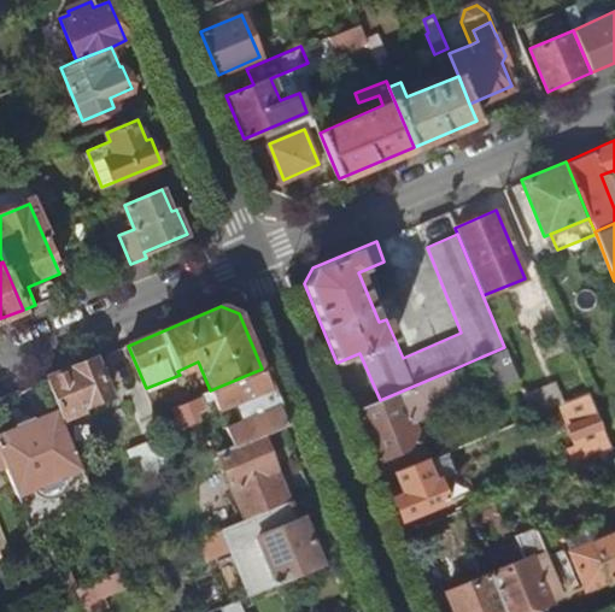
[(479,358),(492,388),(517,377),(504,347),(479,358)]
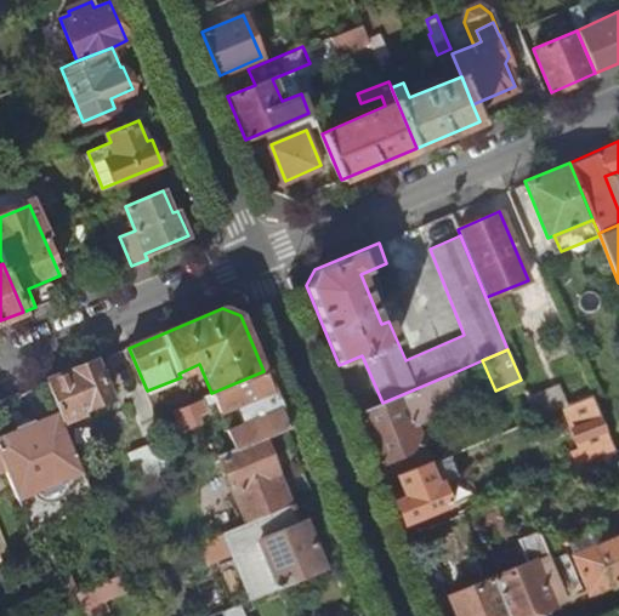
[(58,411),(62,420),(81,411),(80,409),(85,408),(111,397),(96,360),(46,381),(58,411)]
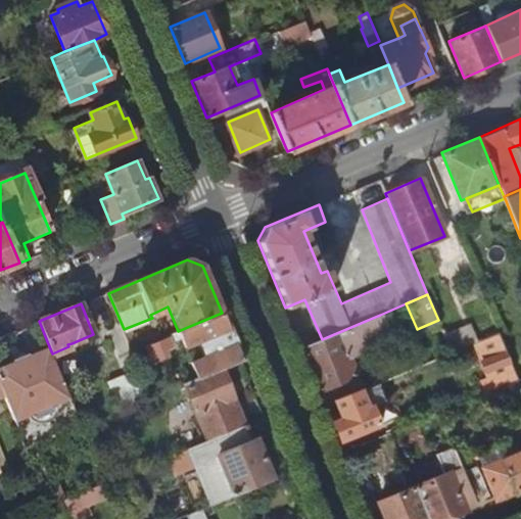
[(222,313),(178,331),(172,333),(175,339),(180,337),(182,340),(196,334),(202,348),(231,336),(222,313)]
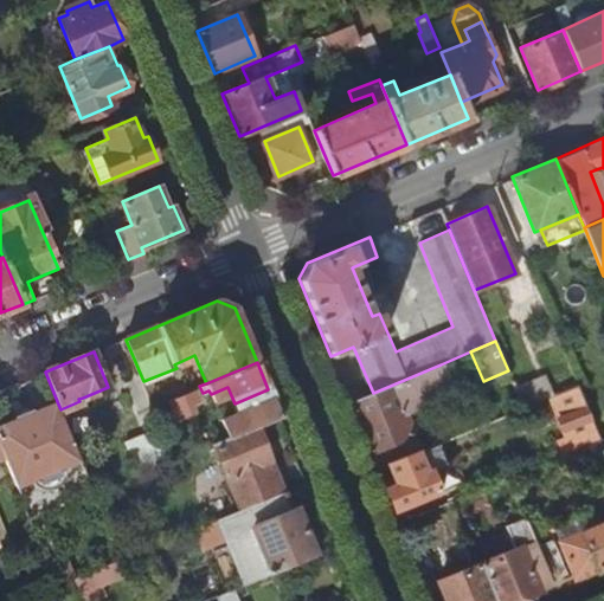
[(441,364),(373,393),(351,402),(371,452),(413,434),(405,413),(453,393),(441,364)]
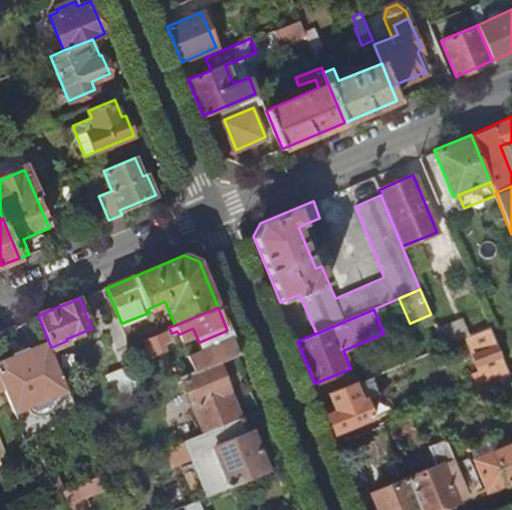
[(474,331),(488,366),(477,371),(482,384),(489,380),(510,372),(490,325),(474,331)]
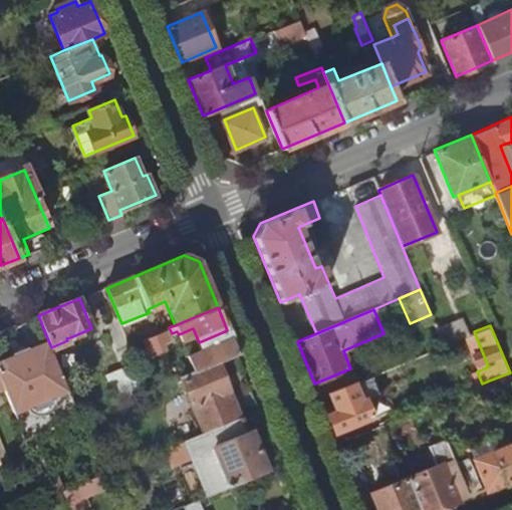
[(143,338),(149,353),(164,347),(161,340),(169,337),(165,329),(143,338)]
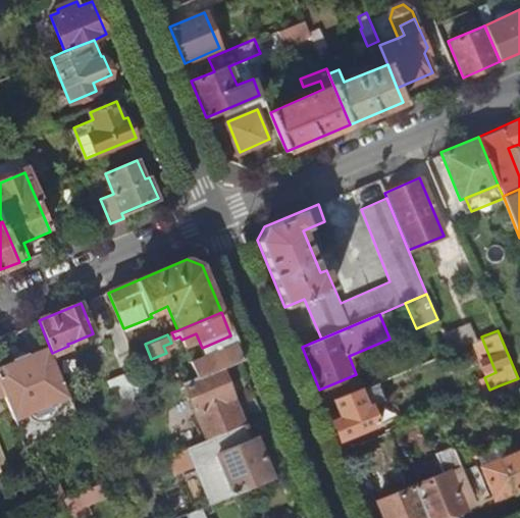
[(202,348),(207,362),(193,368),(197,377),(223,366),(241,359),(230,335),(202,348)]
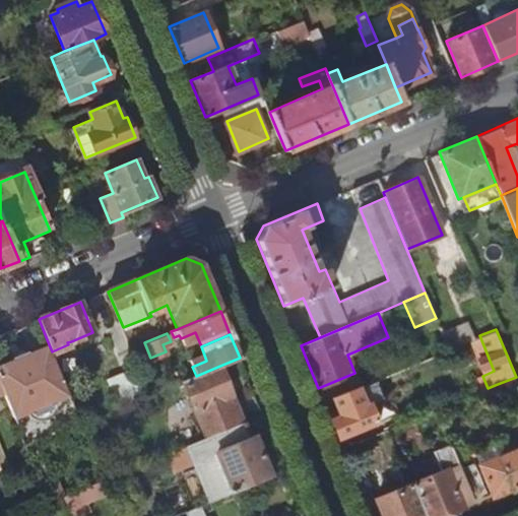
[(52,351),(59,369),(79,361),(71,341),(67,342),(68,344),(52,351)]
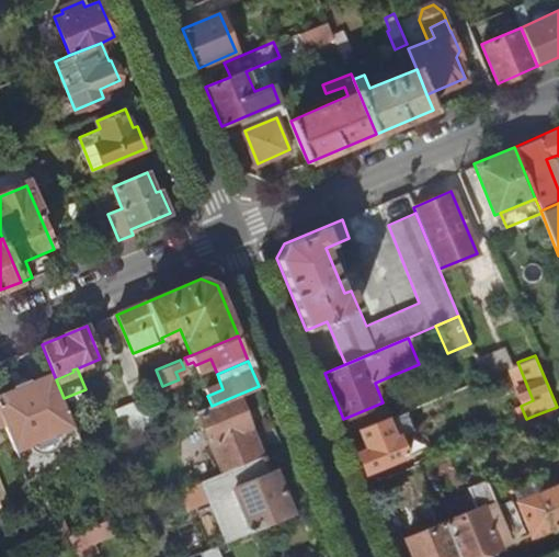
[(59,441),(57,435),(76,427),(64,398),(56,379),(53,372),(0,394),(0,413),(4,423),(16,453),(35,444),(37,450),(46,451),(54,447),(59,441)]
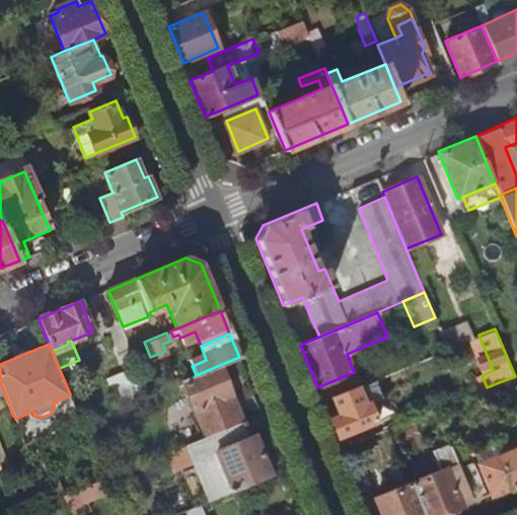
[(138,364),(109,375),(122,406),(150,393),(141,370),(138,364)]
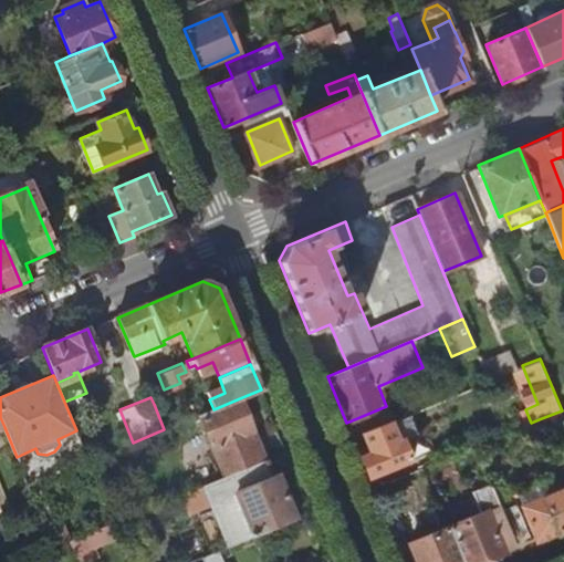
[(204,414),(229,475),(268,459),(242,397),(213,409),(204,414)]
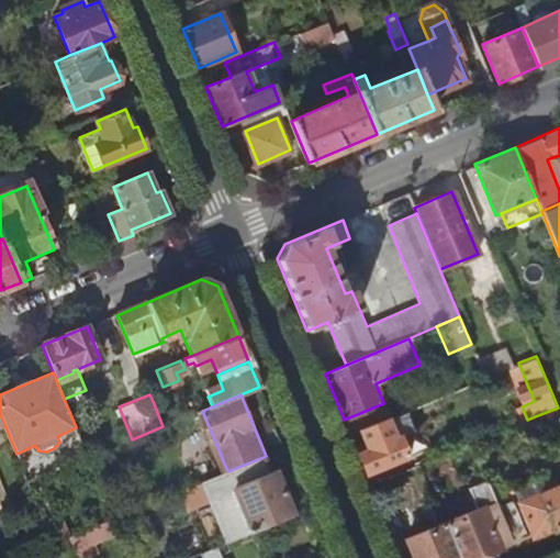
[(535,416),(542,435),(559,427),(559,412),(558,408),(535,416)]
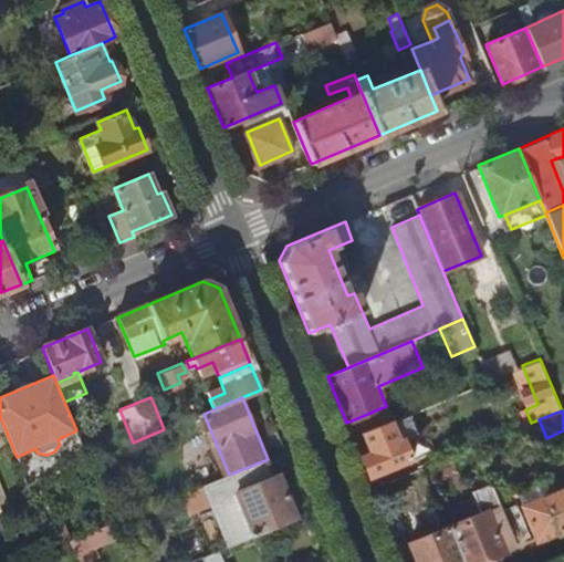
[(362,433),(369,451),(359,456),(368,477),(410,458),(403,438),(399,440),(397,436),(400,434),(417,427),(411,412),(362,433)]
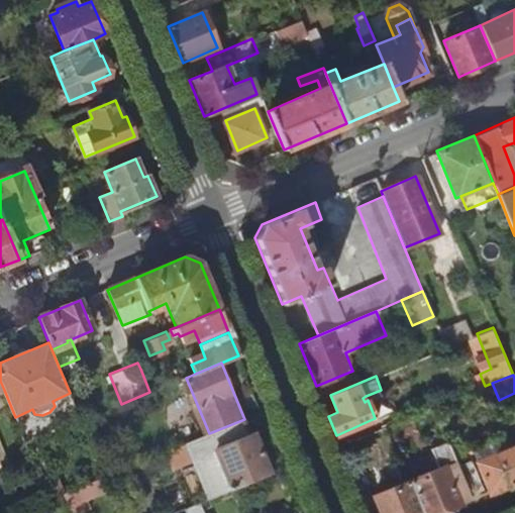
[(209,433),(166,451),(173,468),(193,459),(209,499),(238,488),(271,474),(254,434),(251,435),(244,419),(209,433)]
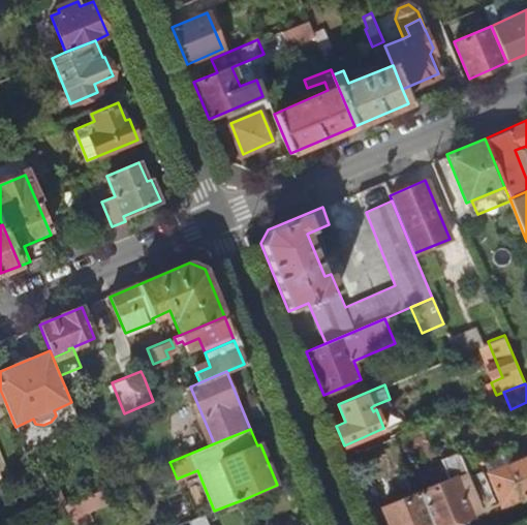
[(0,471),(5,483),(12,480),(0,451),(0,471)]
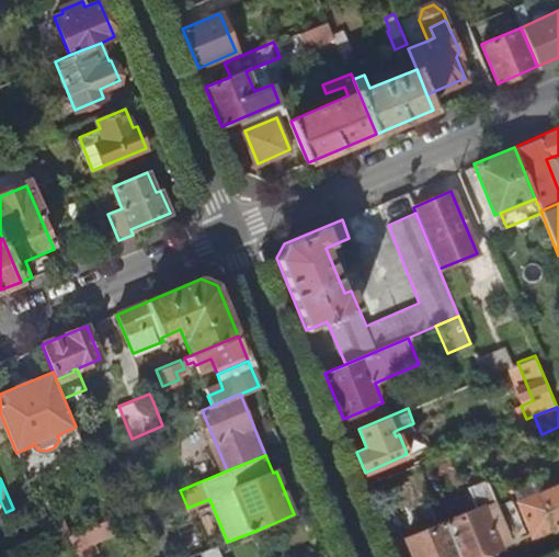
[(516,488),(515,491),(520,501),(545,490),(539,480),(536,478),(516,488)]
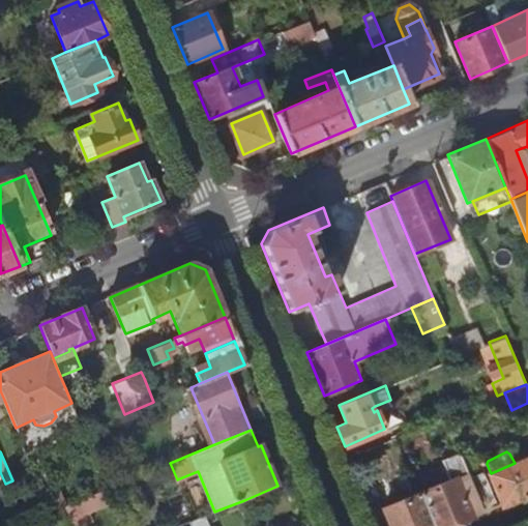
[(420,493),(434,525),(446,525),(484,510),(469,478),(459,453),(442,460),(450,480),(420,493)]
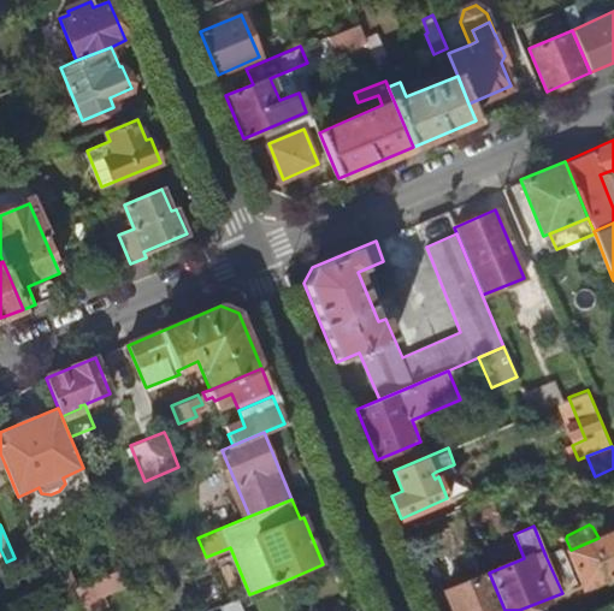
[(613,531),(598,538),(571,550),(586,587),(613,575),(613,531)]
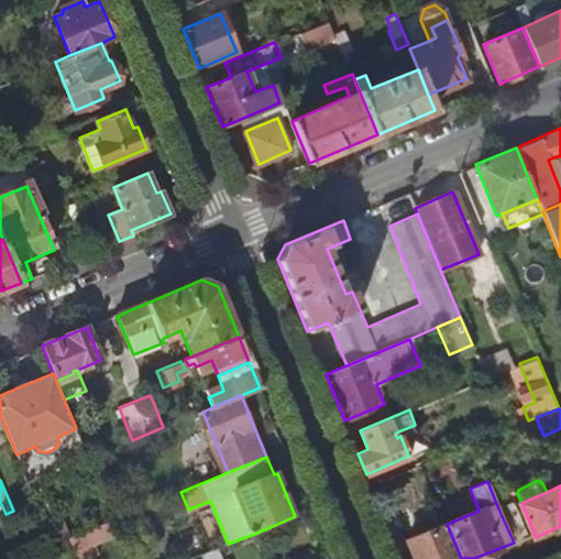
[(498,508),(514,543),(528,536),(514,502),(498,508)]
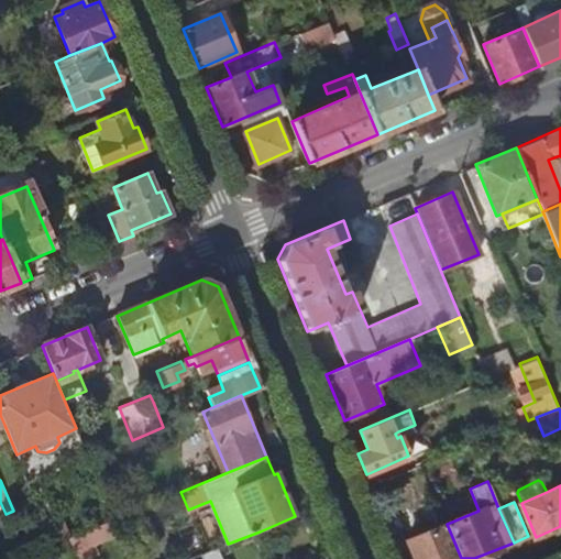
[(113,519),(95,527),(98,535),(118,527),(113,519)]
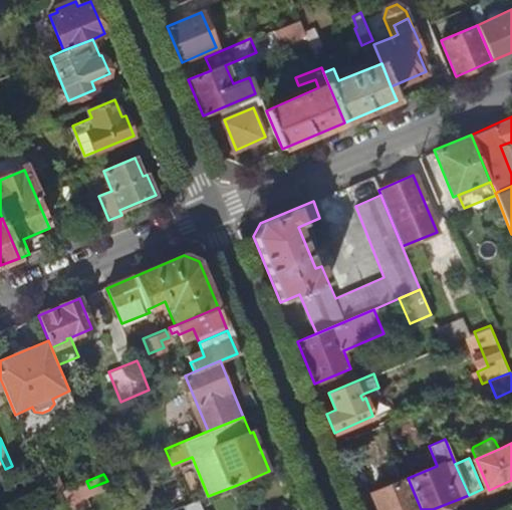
[(371,493),(378,509),(421,509),(408,478),(371,493)]
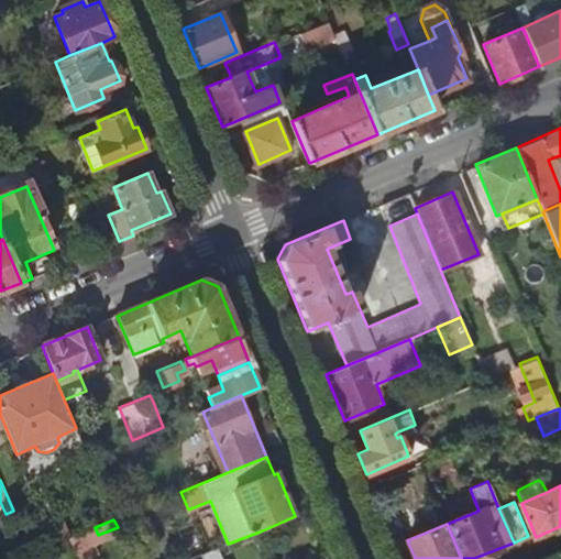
[(67,538),(72,547),(90,538),(87,530),(69,538),(67,538)]
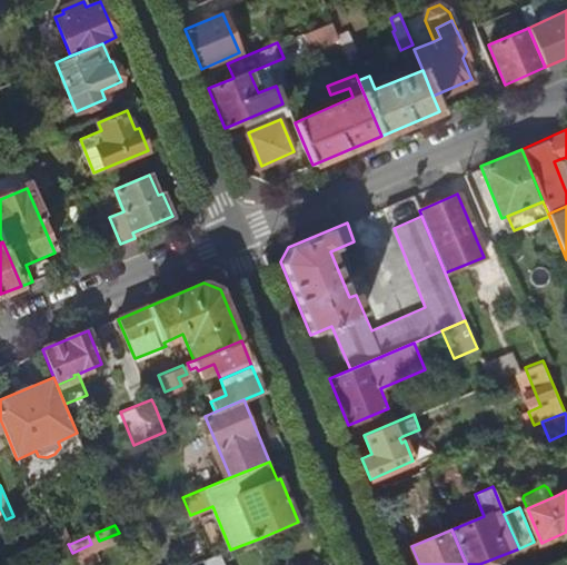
[(192,564),(225,564),(220,554),(192,564)]
